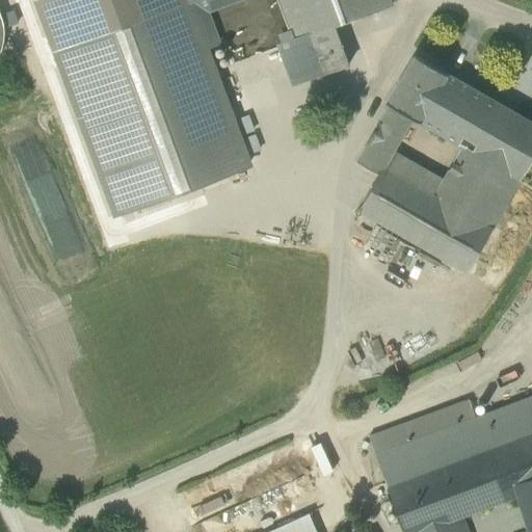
[(58,50),(187,2),(186,0),(44,0),(41,1),(58,50)]
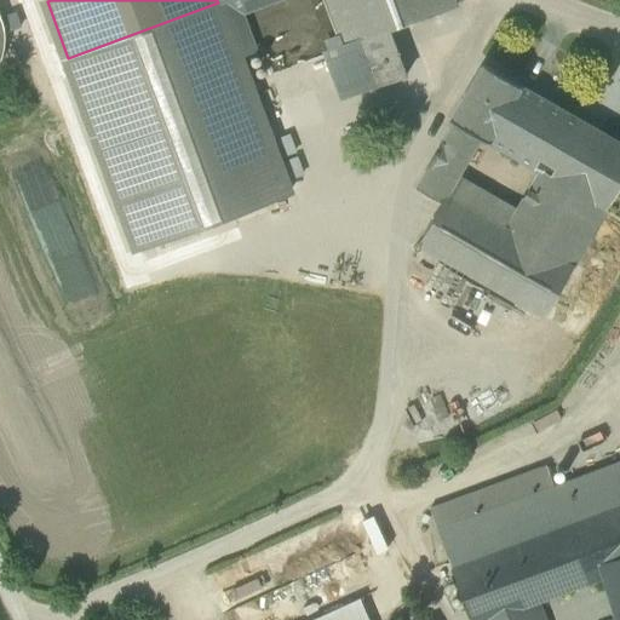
[(235,0),(219,6),(240,62),(262,55),(248,16),(292,0),(235,0)]
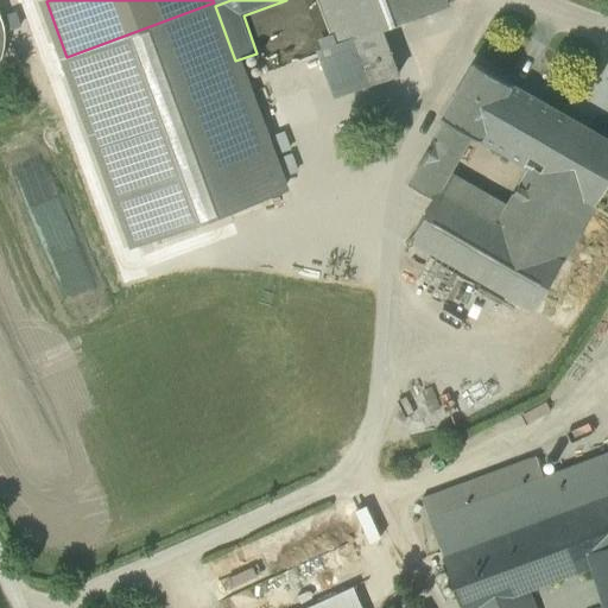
[(344,68),(353,90),(399,74),(382,29),(448,5),(445,0),(320,0),(336,44),(344,68)]
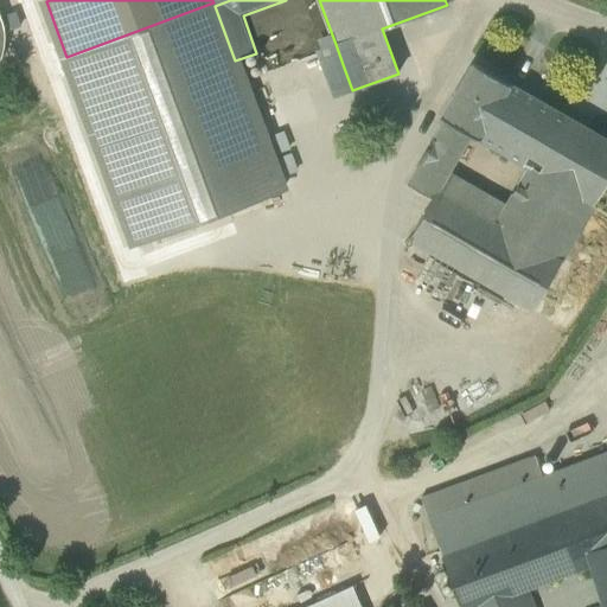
[(66,57),(136,244),(283,191),(235,61),(215,6),(213,2),(66,57)]
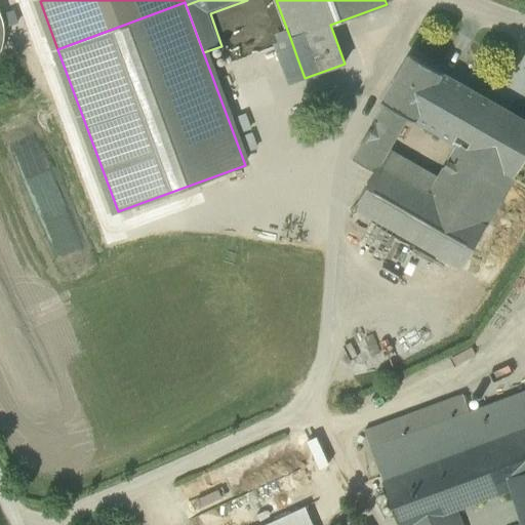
[(276,43),(283,64),(297,58),(290,38),(276,43)]
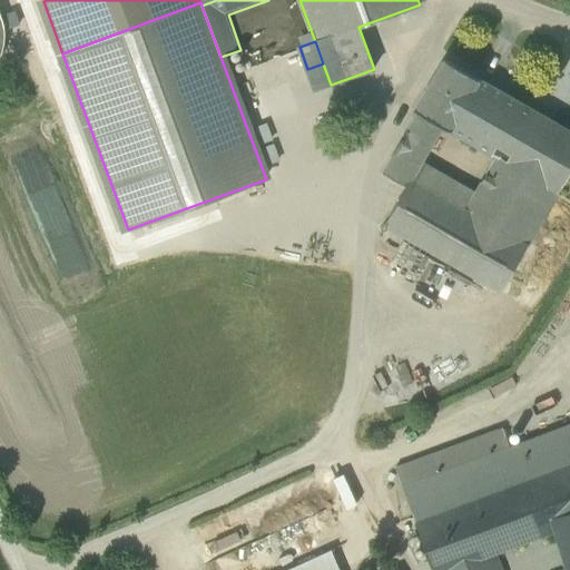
[(443,127),(450,131),(480,79),(445,59),(415,110),(419,112),(443,127)]
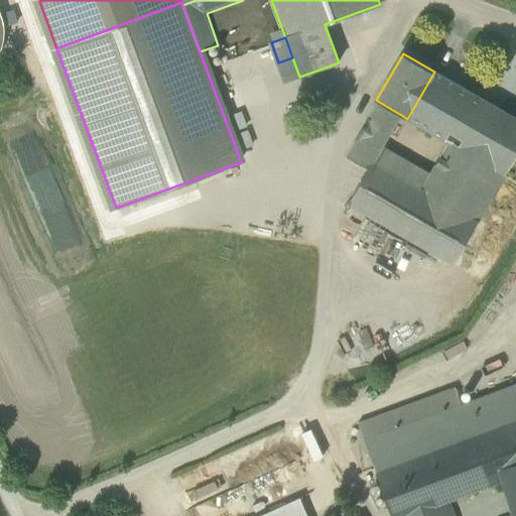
[(299,77),(292,57),(278,62),(285,82),(299,77)]
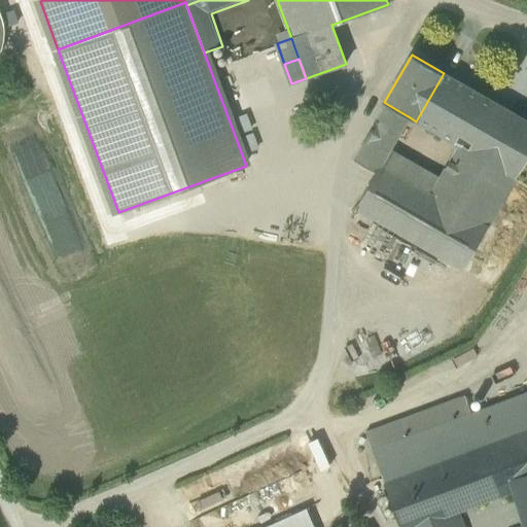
[(440,177),(430,194),(488,226),(526,160),(526,120),(444,73),(416,121),(459,146),(440,177)]
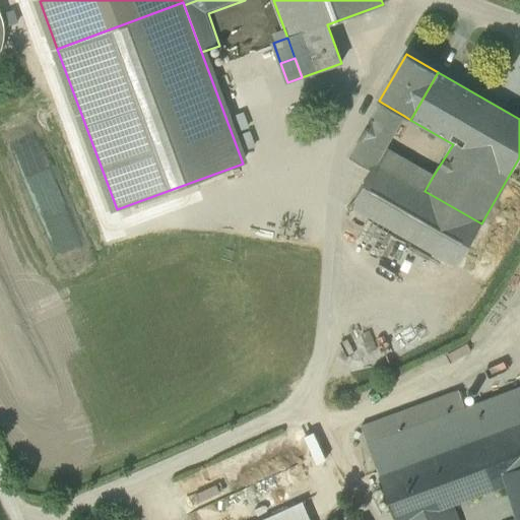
[(382,103),(370,123),(392,136),(404,116),(382,103)]
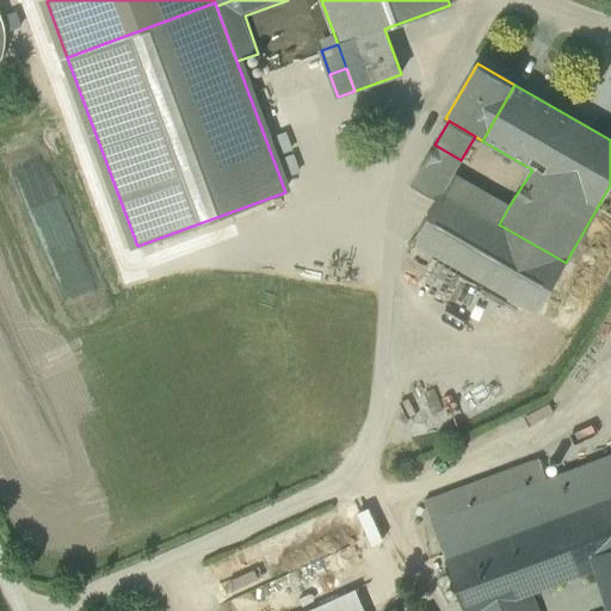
[(454,173),(461,160),(434,144),(426,160),(452,176),(454,173)]
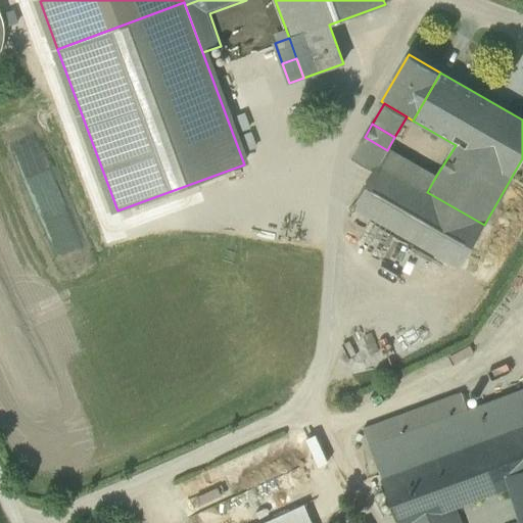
[(378,164),(387,150),(365,137),(351,158),(373,171),(377,164),(378,164)]
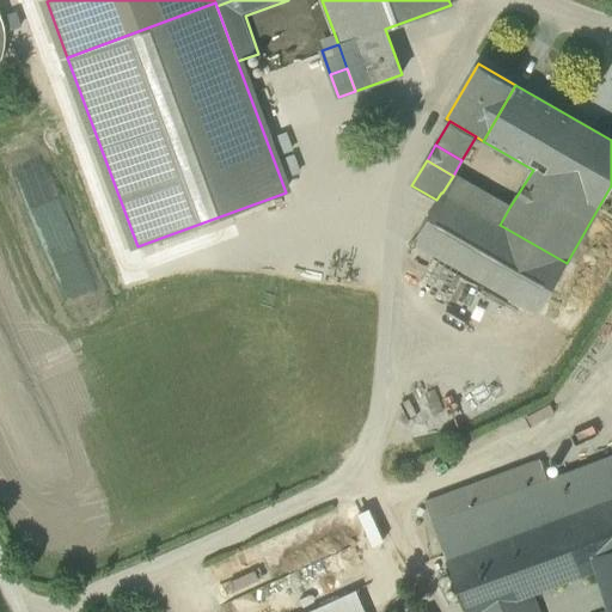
[(500,225),(510,206),(454,173),(453,176),(442,193),(500,225)]
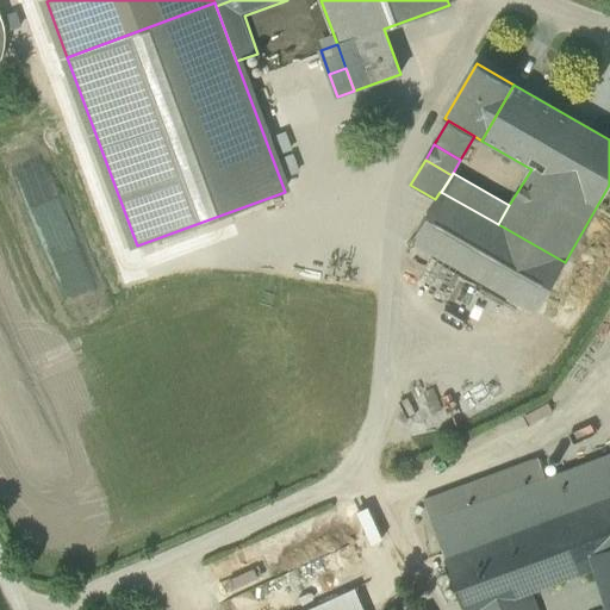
[(536,312),(565,262),(498,224),(441,192),(440,192),(435,199),(411,241),(536,312)]
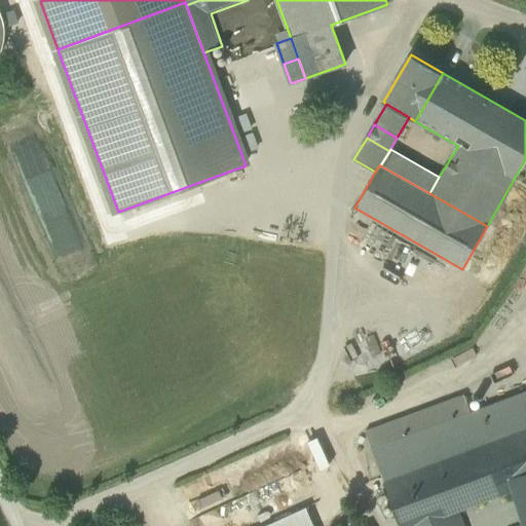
[(525,391),(471,413),(483,446),(525,429),(525,391)]
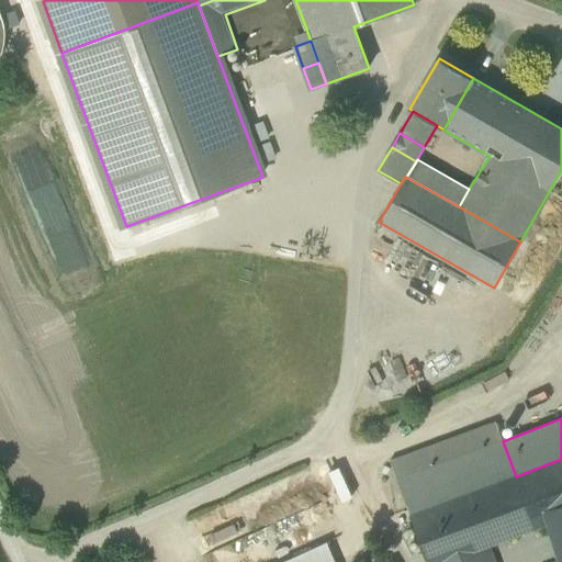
[(496,484),(516,476),(503,441),(496,423),(390,462),(409,516),(496,484)]
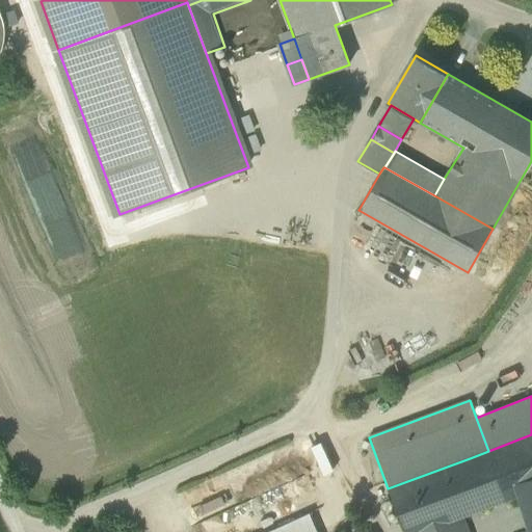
[(531,434),(488,451),(470,458),(487,507),(513,498),(520,496),(515,483),(531,477),(531,434)]
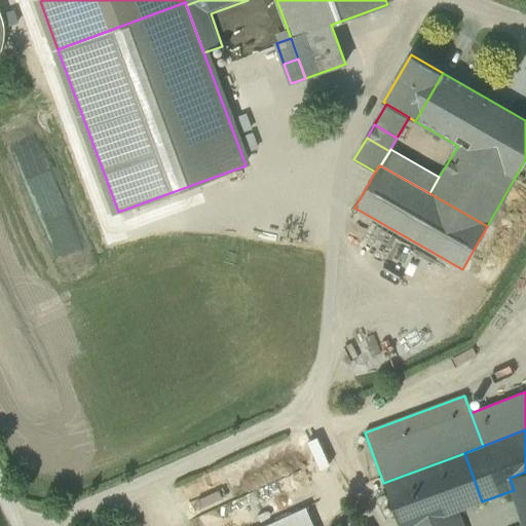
[(399,525),(462,525),(457,511),(482,501),(464,453),(383,483),(399,525)]
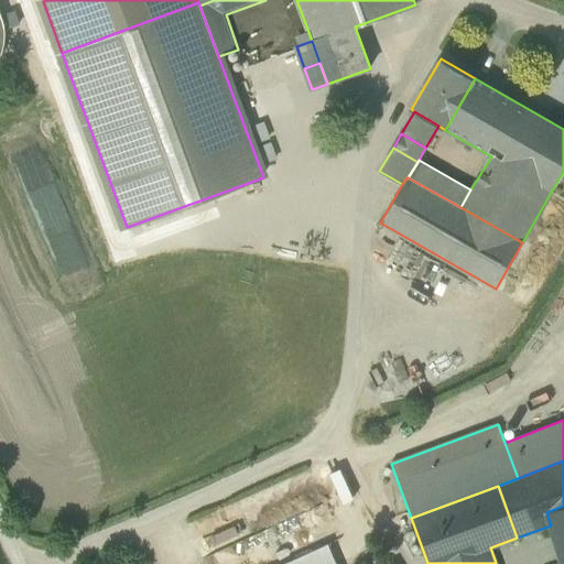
[(563,563),(563,506),(546,512),(551,525),(563,563)]
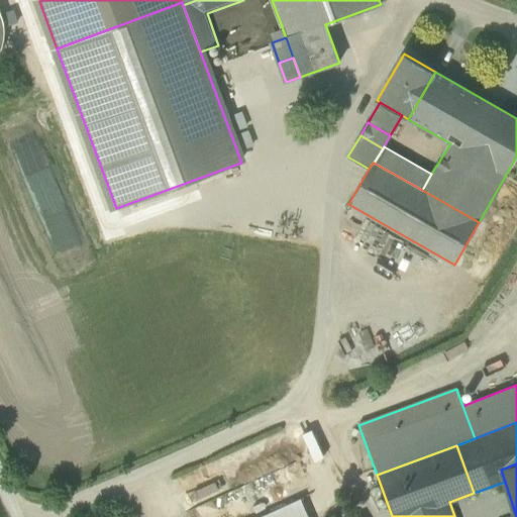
[(261,516),(308,516),(303,498),(261,516)]
